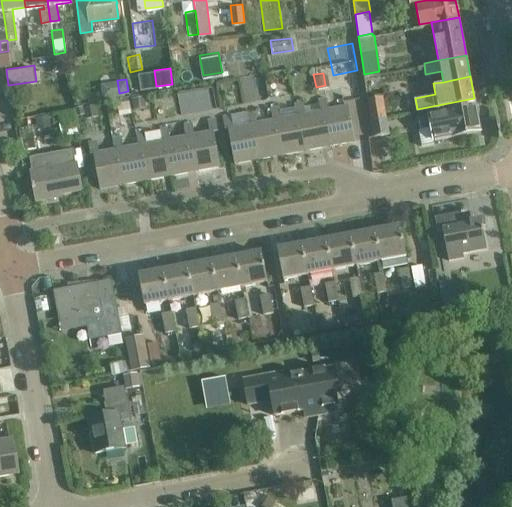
[(371,118),(386,115),(381,94),(367,96),(371,118)]
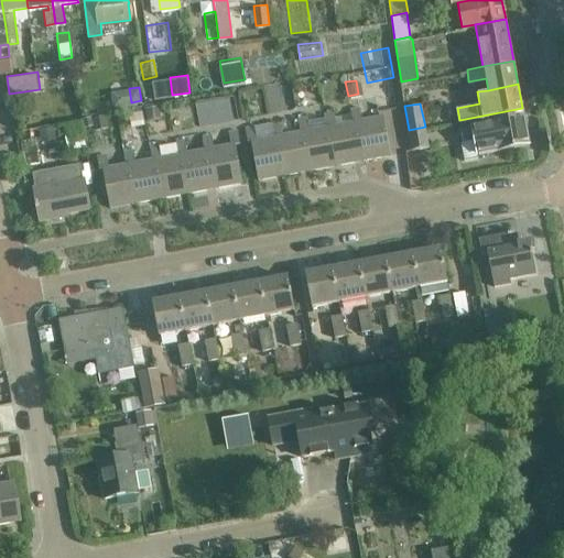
[(355,118),(361,154),(362,154),(362,157),(380,154),(380,150),(389,149),(382,112),(361,117),(359,105),(349,106),(351,119),(355,118)]
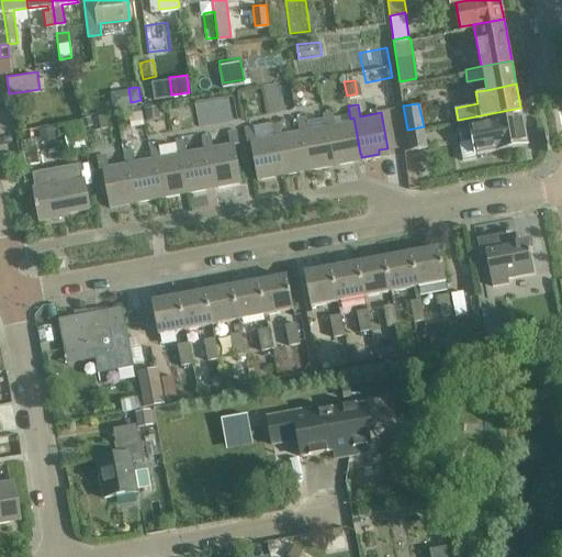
[(169,120),(167,108),(154,109),(156,122),(169,120)]
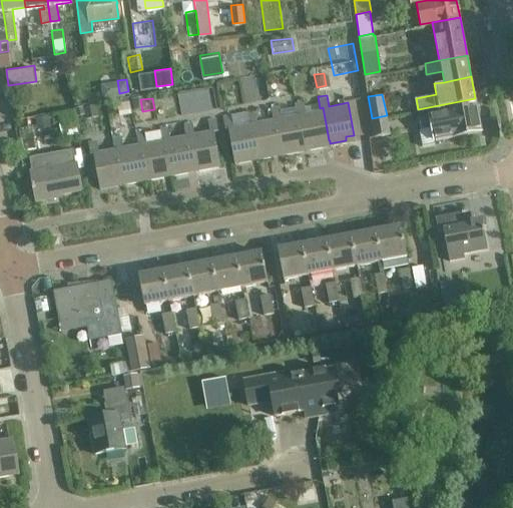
[(323,107),(320,108),(305,111),(303,99),(294,101),(297,112),(299,112),(305,144),(306,144),(307,147),(322,144),(322,141),(329,140),(323,107)]
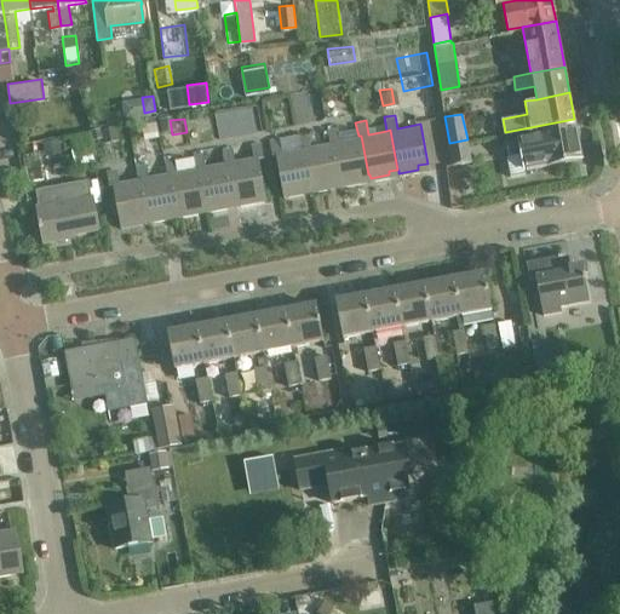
[(115,124),(101,126),(102,136),(103,141),(118,138),(115,124)]
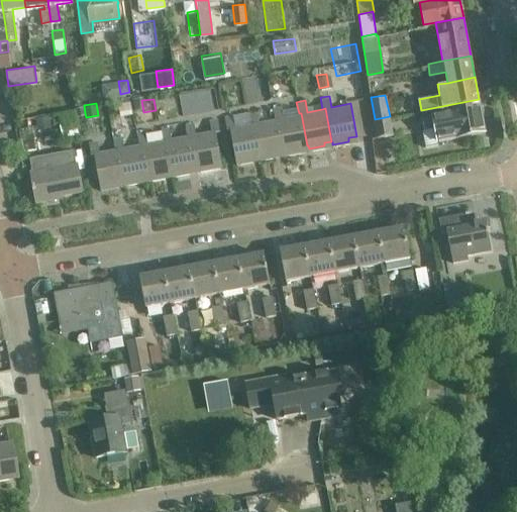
[(130,115),(129,104),(115,106),(117,117),(130,115)]
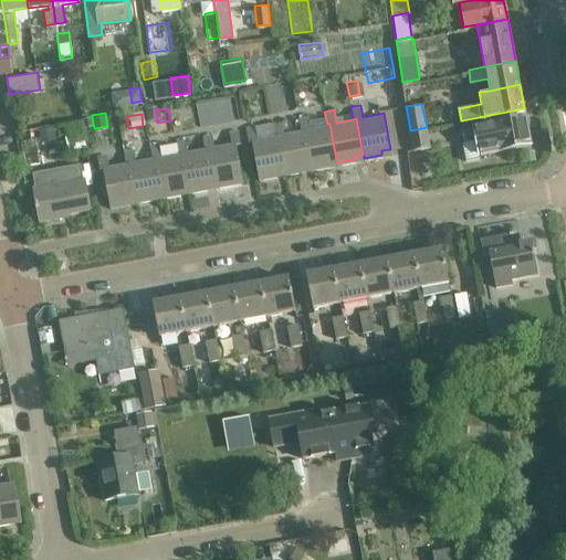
[(499,148),(531,141),(525,114),(457,127),(458,134),(463,133),(464,139),(475,137),(479,152),(499,148)]
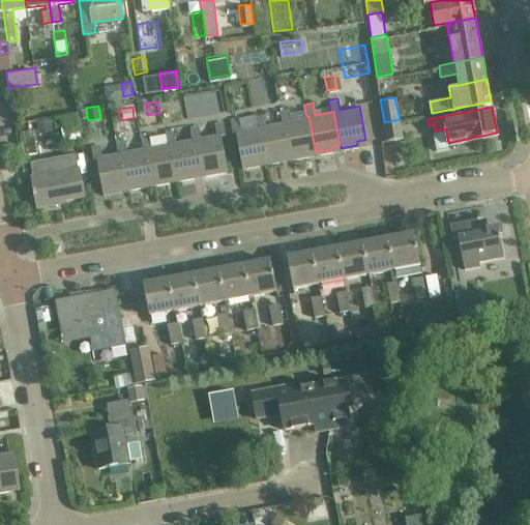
[(86,108),(78,109),(79,117),(87,116),(86,108)]
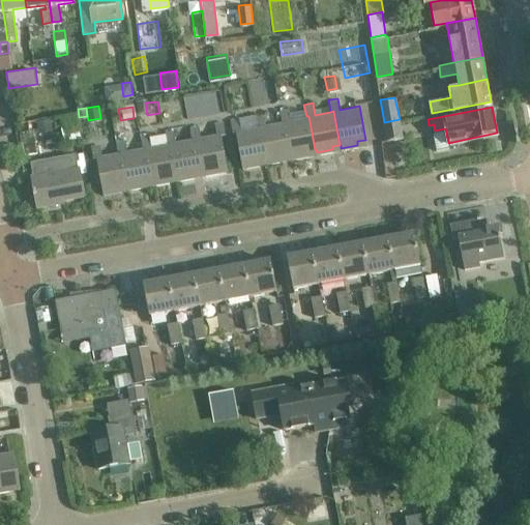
[(308,116),(306,116),(290,119),(288,108),(280,109),(282,121),(284,120),(290,154),(291,157),(308,154),(307,151),(315,149),(308,116)]
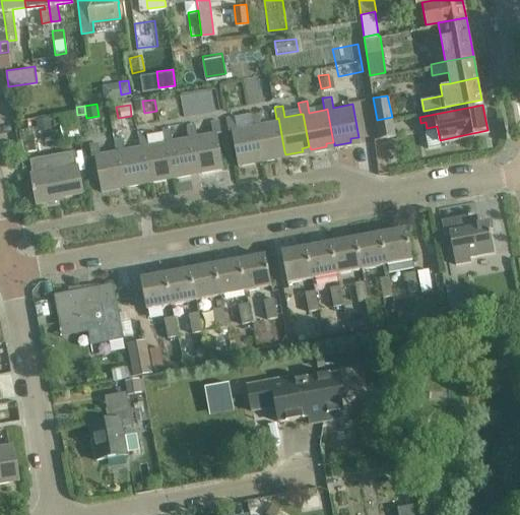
[(278,118),(276,119),(261,122),(259,110),(250,112),(252,123),(253,123),(260,155),(261,155),(261,158),(277,155),(277,152),(284,151),(278,118)]
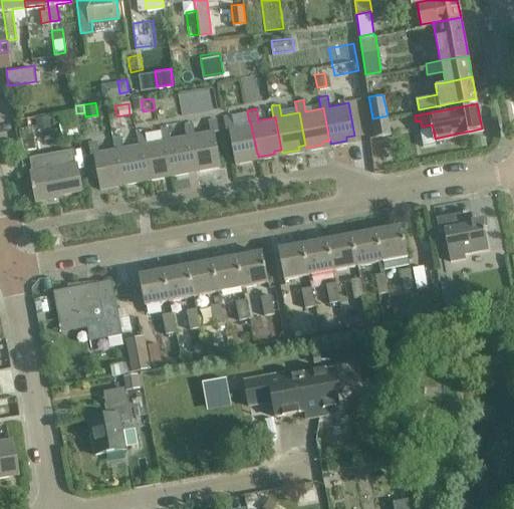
[(49,111),(35,114),(37,125),(51,123),(49,111)]
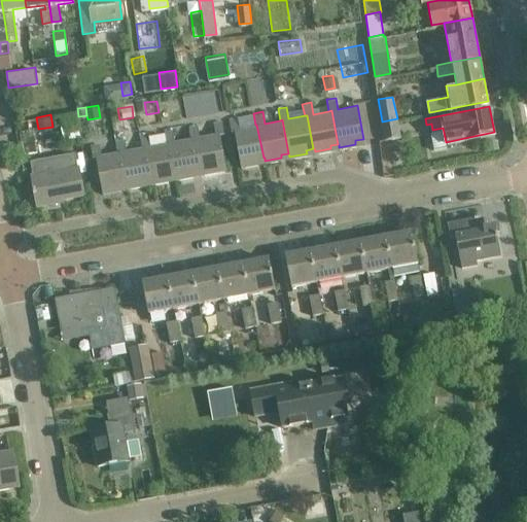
[(256,125),(255,125),(240,128),(237,116),(229,117),(231,131),(234,130),(241,166),(256,163),(256,160),(264,158),(256,125)]
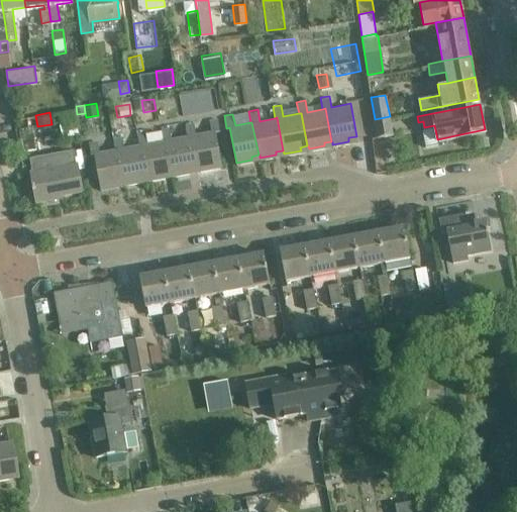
[(390,116),(375,119),(377,134),(392,131),(390,116)]
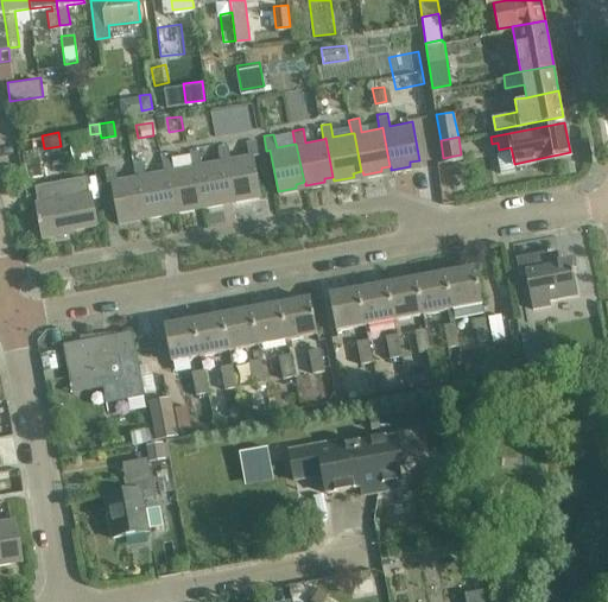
[(230,201),(235,200),(249,196),(249,192),(260,190),(253,153),(259,152),(255,138),(246,139),(248,153),(230,157),(228,143),(217,145),(220,158),(222,158),(230,196),(230,201)]
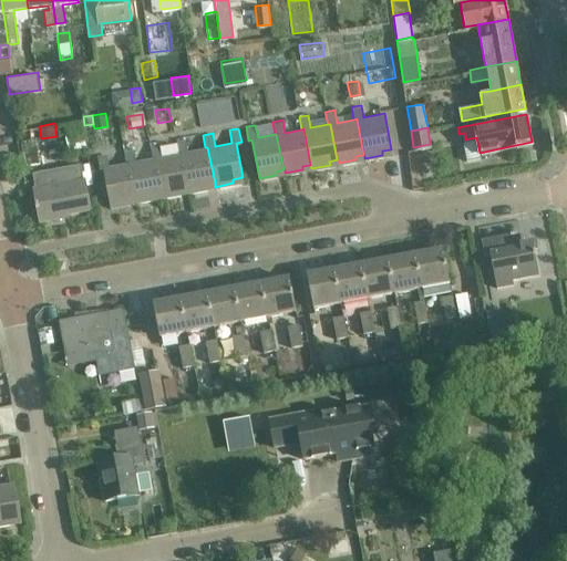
[(207,147),(205,147),(188,151),(186,138),(176,139),(178,153),(182,152),(188,188),(189,191),(207,188),(206,185),(215,183),(207,147)]
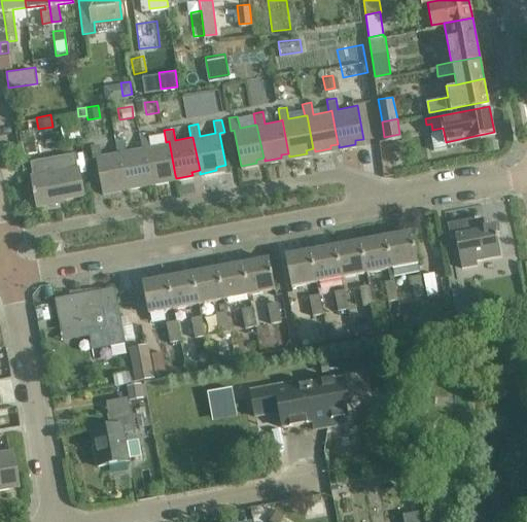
[(169,141),(166,142),(150,145),(148,133),(139,135),(141,146),(144,146),(150,179),(151,183),(168,180),(167,176),(175,175),(169,141)]
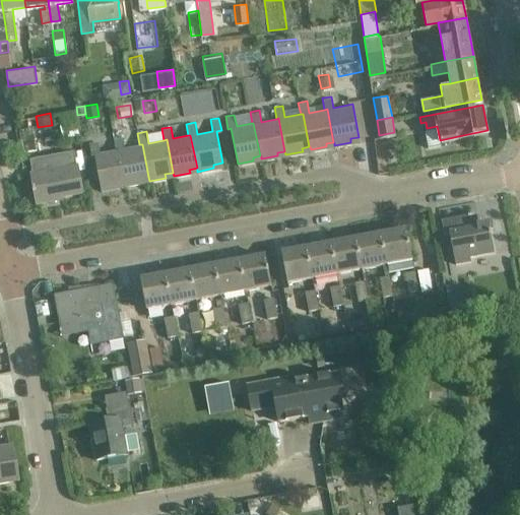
[(142,144),(139,144),(124,147),(122,136),(113,137),(115,149),(118,148),(124,182),(125,185),(141,182),(140,179),(148,177),(142,144)]
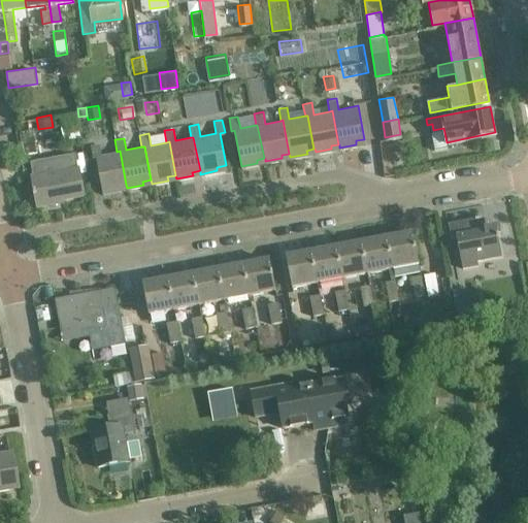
[(120,151),(117,152),(101,155),(99,142),(90,144),(93,157),(95,157),(102,193),(119,190),(118,186),(126,185),(120,151)]
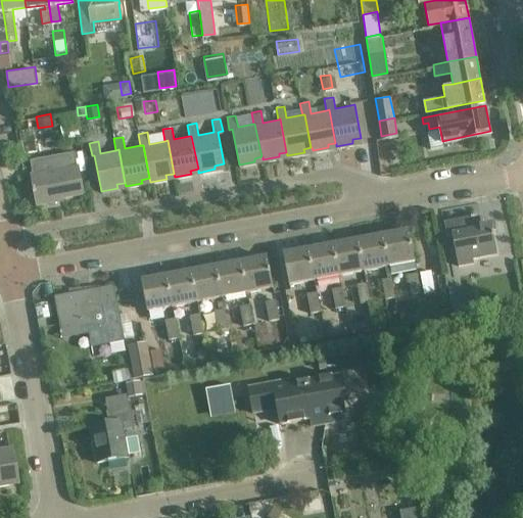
[(77,163),(76,163),(73,149),(30,158),(32,173),(31,173),(37,202),(53,199),(53,196),(82,191),(77,163)]
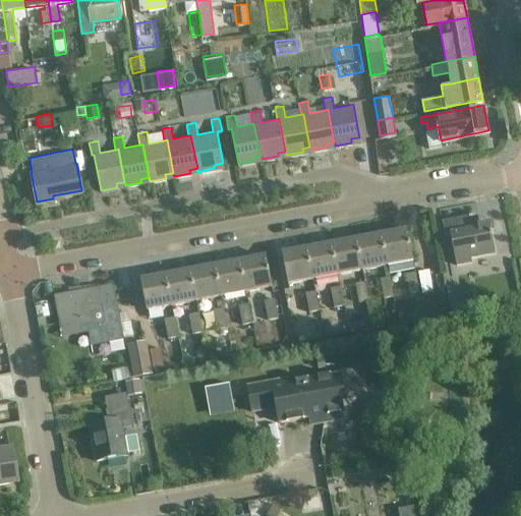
[(450,231),(456,262),(471,260),(470,255),(495,250),(489,223),(479,224),(477,211),(442,218),(445,232),(450,231)]
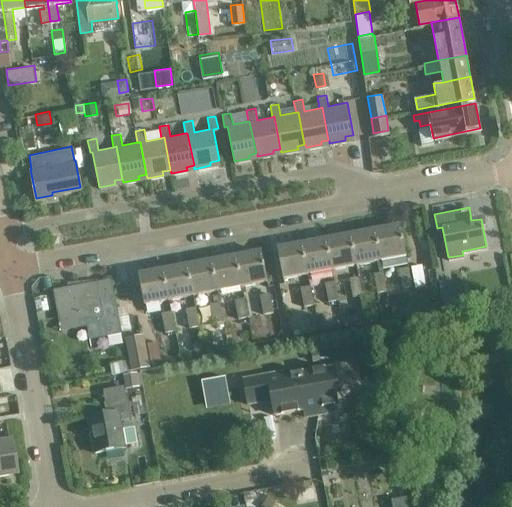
[(374,228),(380,258),(405,254),(400,223),(374,228)]
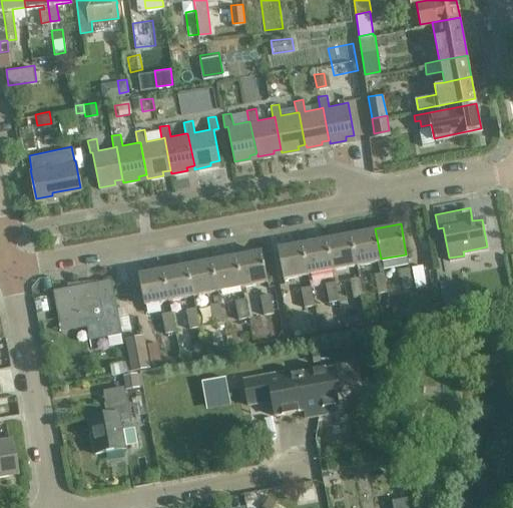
[(357,264),(381,259),(375,228),(351,232),(357,264)]
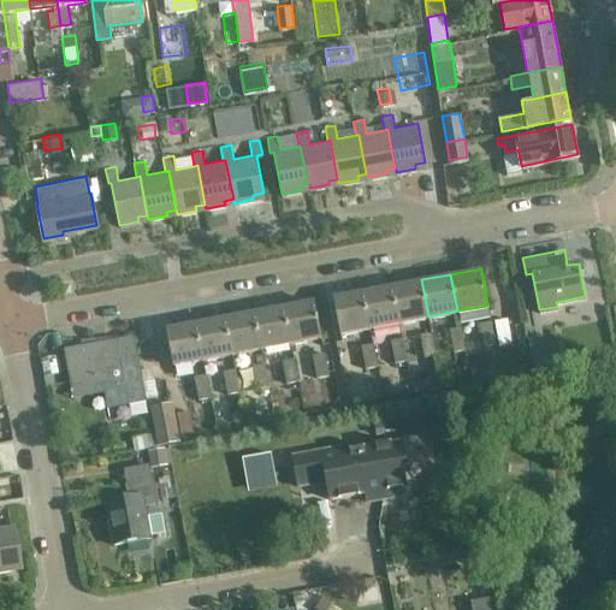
[(400,321),(428,317),(421,279),(392,285),(400,321)]
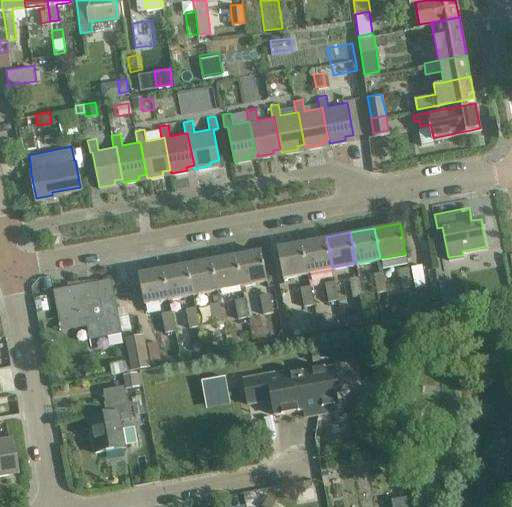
[(308,272),(332,267),(326,237),(302,241),(308,272)]
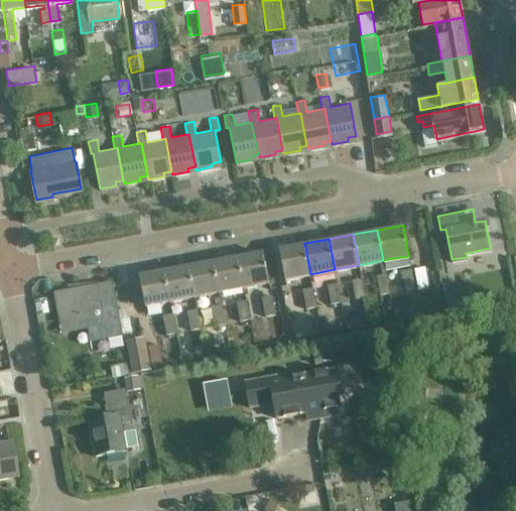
[(284,278),(310,274),(304,243),(279,248),(284,278)]
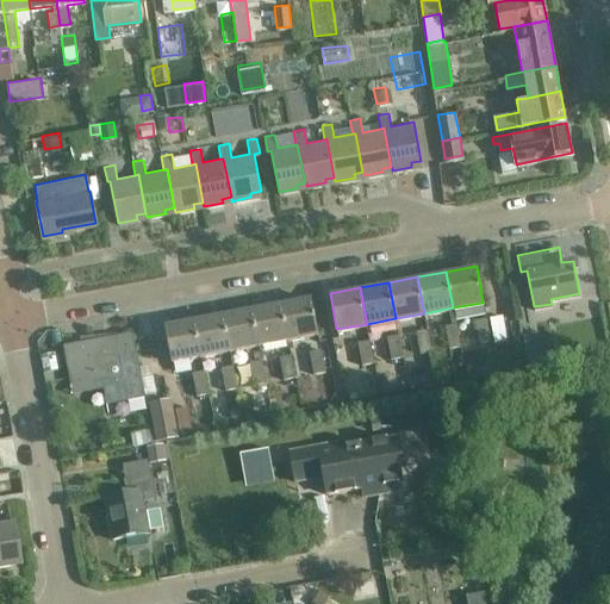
[(280,303),(287,338),(317,332),(311,297),(280,303)]
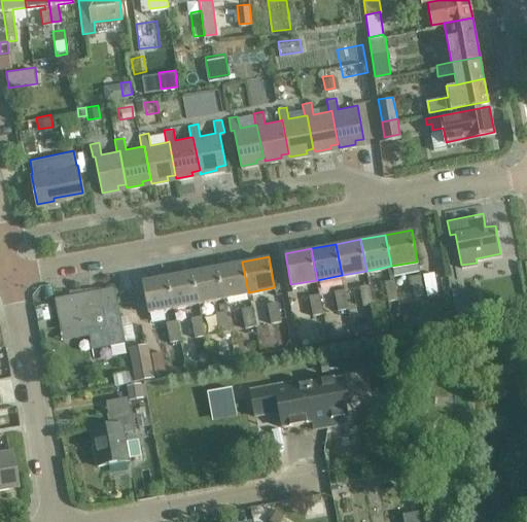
[(223,298),(248,292),(242,262),(217,267),(223,298)]
